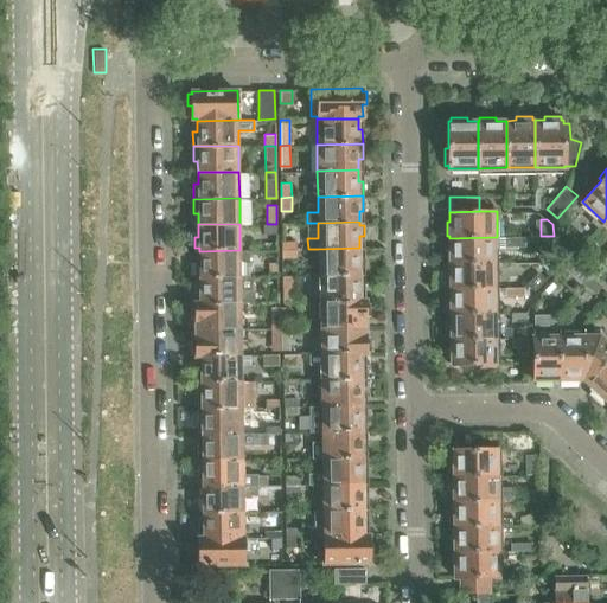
[(267,224),(263,224),(263,233),(276,233),(276,224),(267,224)]
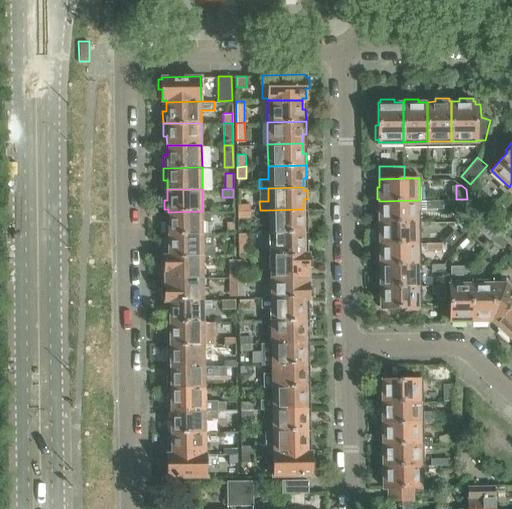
[(487,192),(477,203),(481,206),(487,212),(496,201),(487,192)]
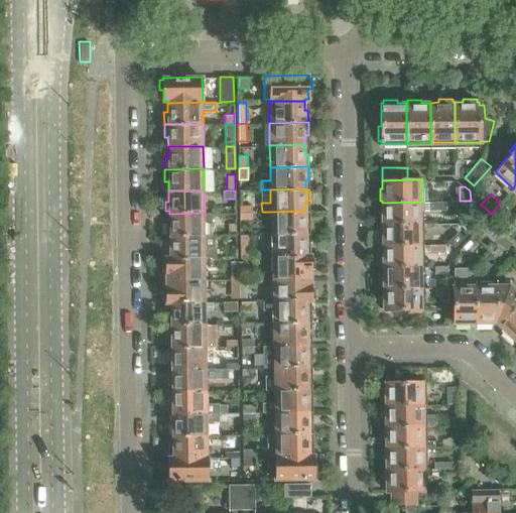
[(382,203),(382,210),(380,210),(380,222),(383,222),(383,224),(423,223),(422,202),(382,203)]
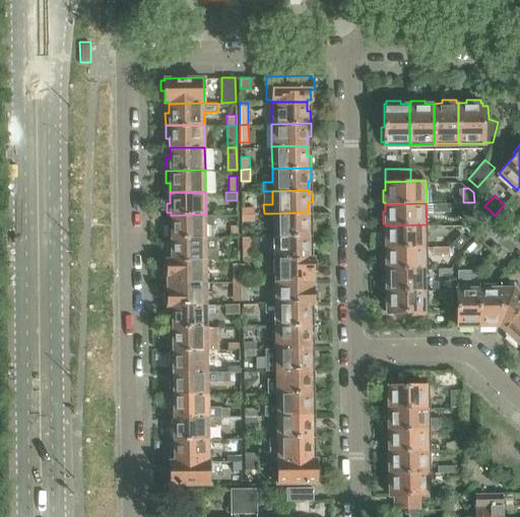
[(254,205),(241,205),(241,213),(254,213),(254,205)]
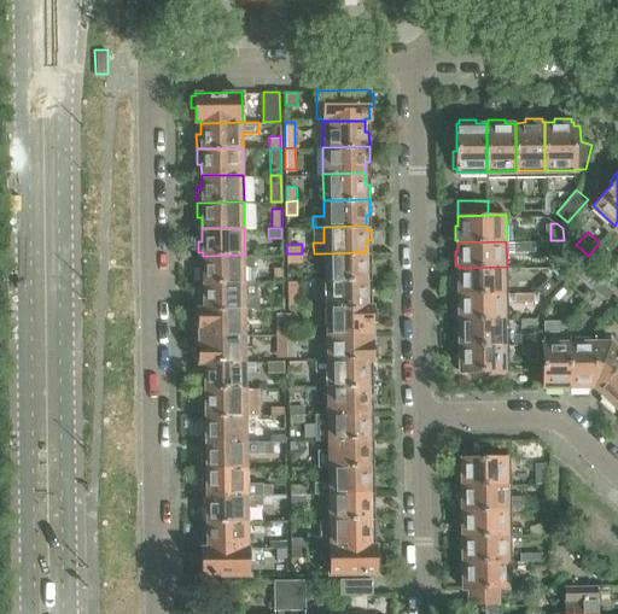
[(366,252),(324,253),(325,280),(371,280),(371,264),(366,264),(366,252)]
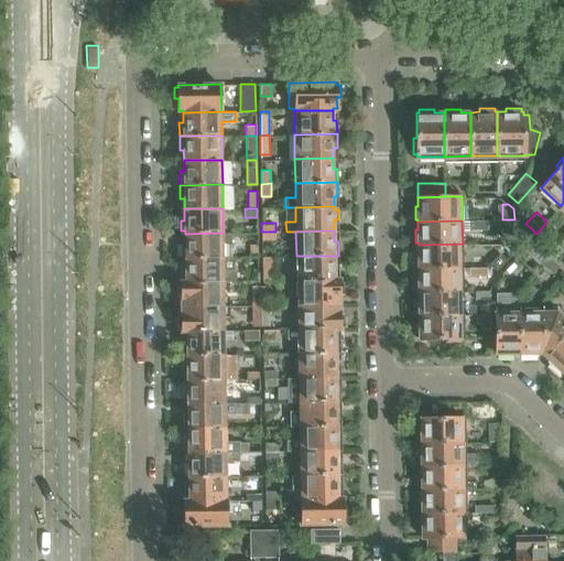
[(185,234),(185,244),(181,244),(181,258),(224,257),(224,246),(232,246),(231,233),(223,233),(185,234)]
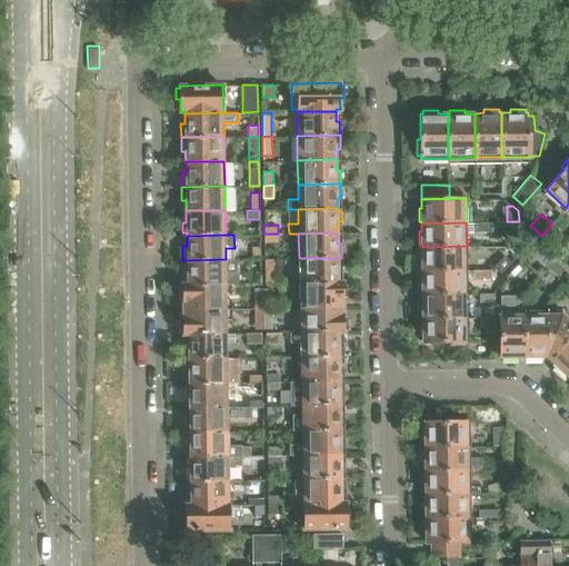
[(535,240),(526,249),(546,267),(547,266),(553,258),(538,244),(535,240)]
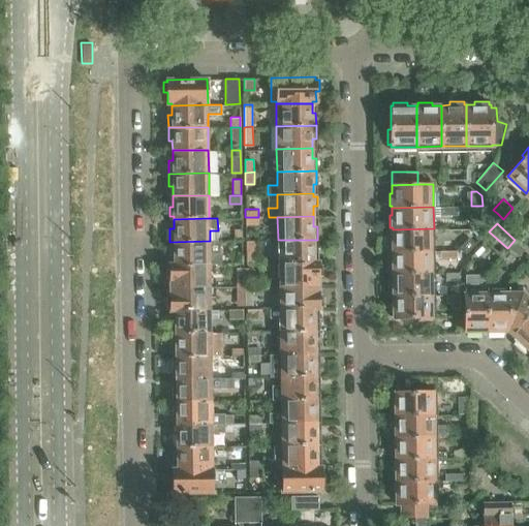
[(393,237),(390,237),(391,249),(393,249),(393,251),(434,250),(434,228),(393,229),(393,237)]
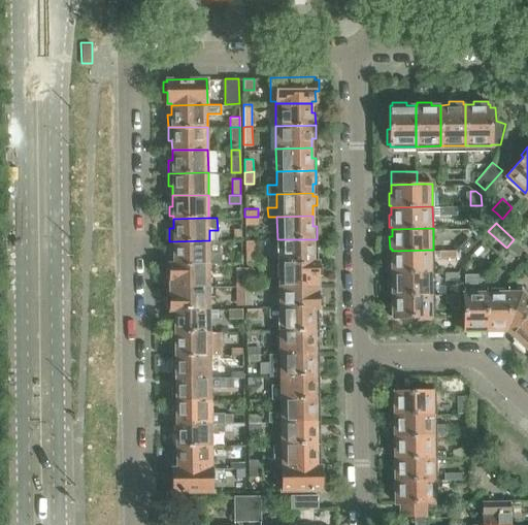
[(468,235),(459,244),(466,251),(474,241),(468,235)]
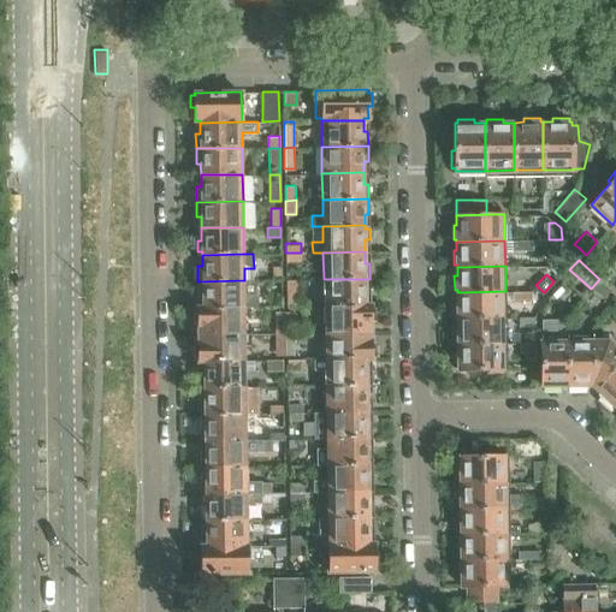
[(297,279),(286,280),(286,306),(297,306),(297,279)]
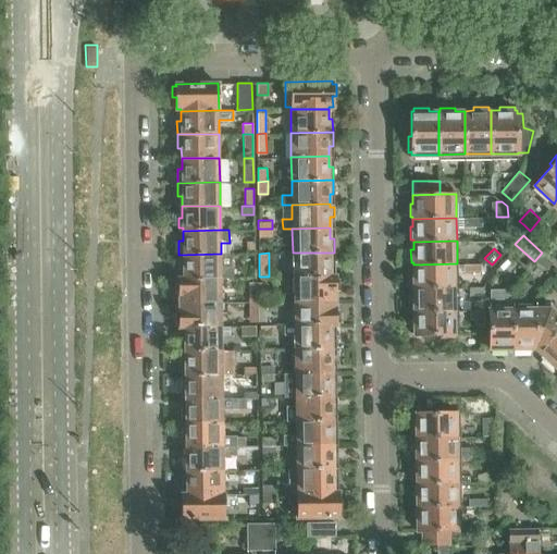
[(331,275),(331,266),(334,266),(334,253),(293,253),(293,277),(331,275)]
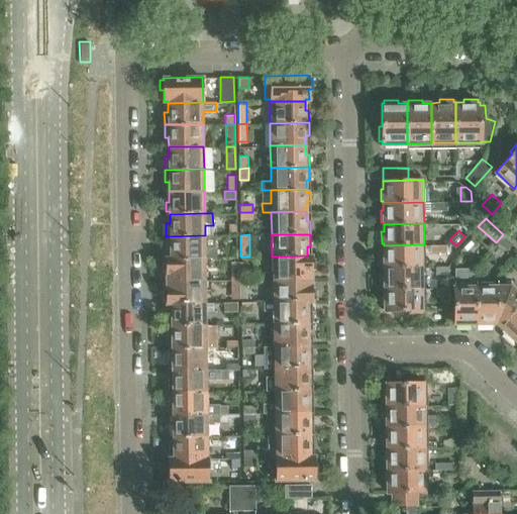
[(503,234),(497,241),(506,249),(512,243),(503,234)]
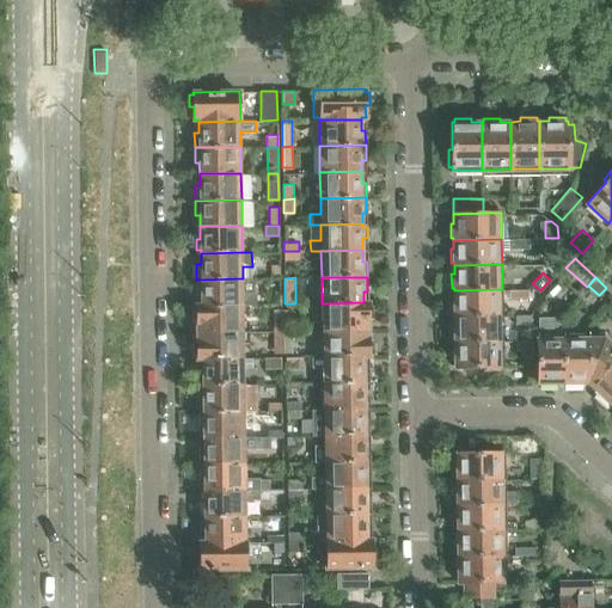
[(243,278),(196,280),(196,294),(201,294),(201,305),(243,305),(256,305),(256,292),(255,292),(255,278),(243,278)]
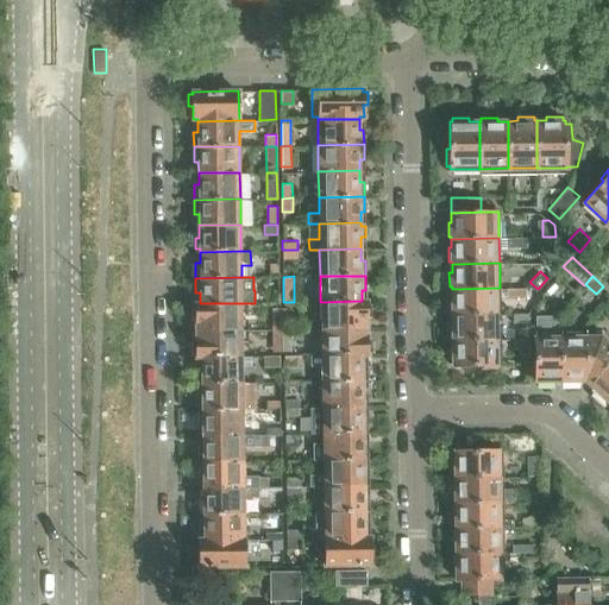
[(452,289),(452,297),(450,297),(450,313),(452,313),(452,314),(500,313),(500,288),(452,289)]
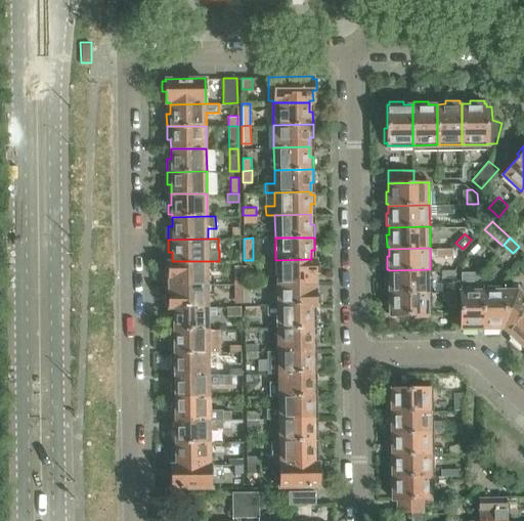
[(311,259),(275,260),(275,283),(315,281),(315,272),(319,272),(319,261),(315,261),(315,259),(311,259)]
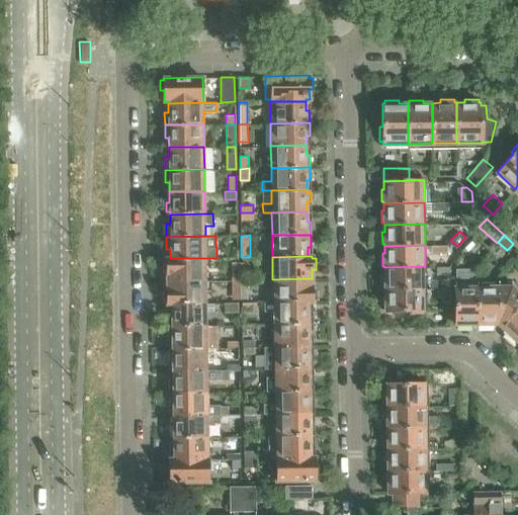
[(166,260),(163,260),(163,271),(166,271),(167,281),(205,280),(205,258),(170,258),(166,258),(166,260)]
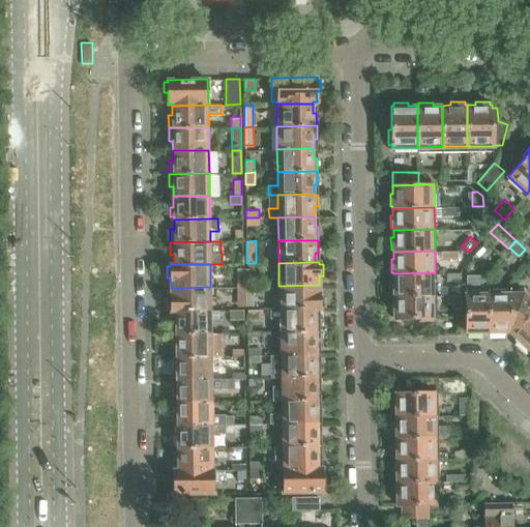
[(242,267),(236,268),(237,287),(245,286),(244,267),(242,267)]
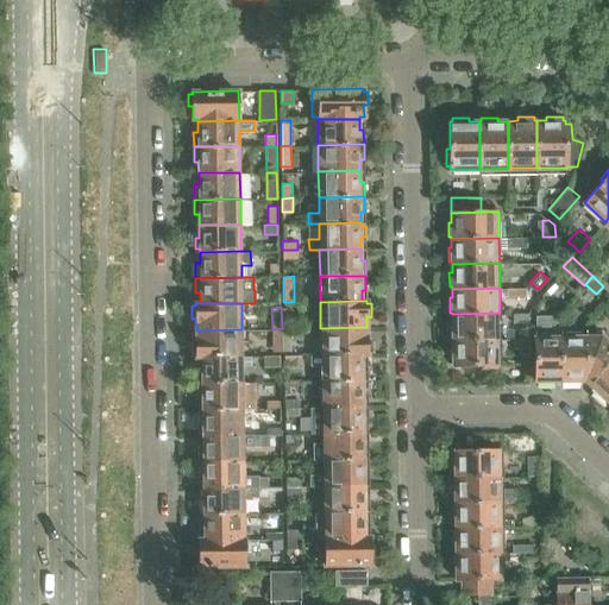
[(452,323),(450,323),(450,338),(453,338),(453,339),(501,339),(500,313),(452,314),(452,323)]
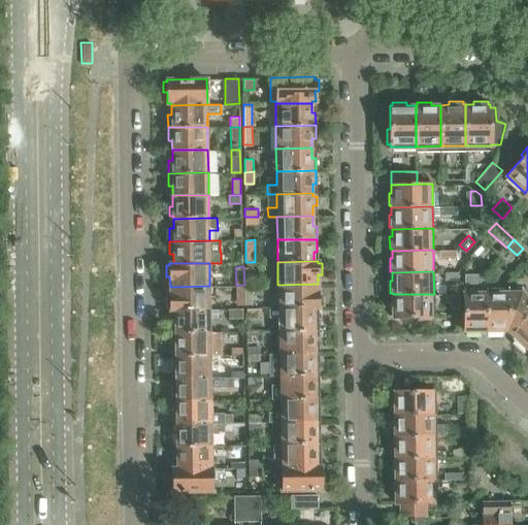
[(459,271),(444,271),(444,281),(459,280),(459,271)]
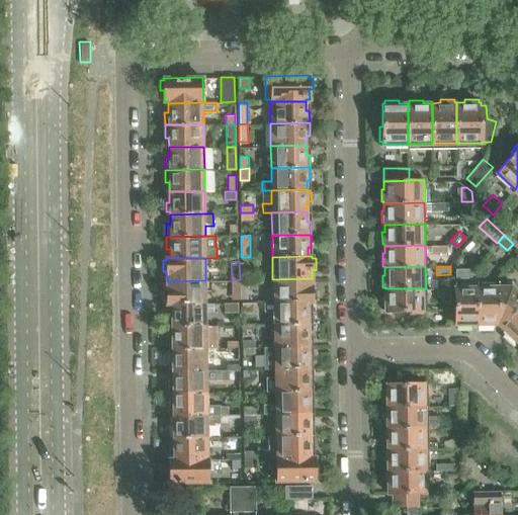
[(454,267),(454,283),(455,311),(455,324),(457,324),(457,326),(469,326),(469,323),(478,323),(477,282),(477,267),(454,267)]
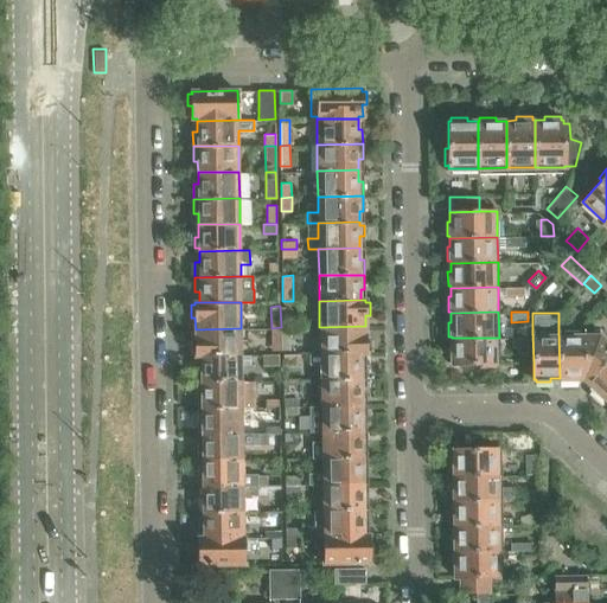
[(366,351),(370,351),(370,338),(365,338),(365,326),(319,327),(320,353),(362,352),(362,353),(366,353),(366,351)]
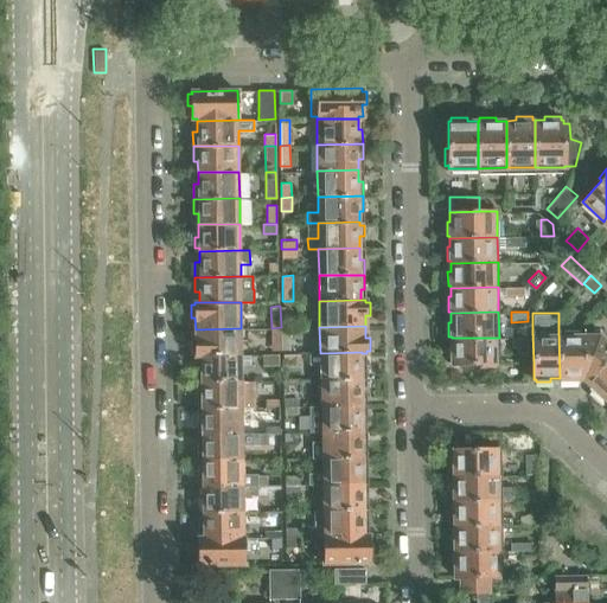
[(281,327),(272,328),(272,350),(279,350),(281,350),(281,327)]
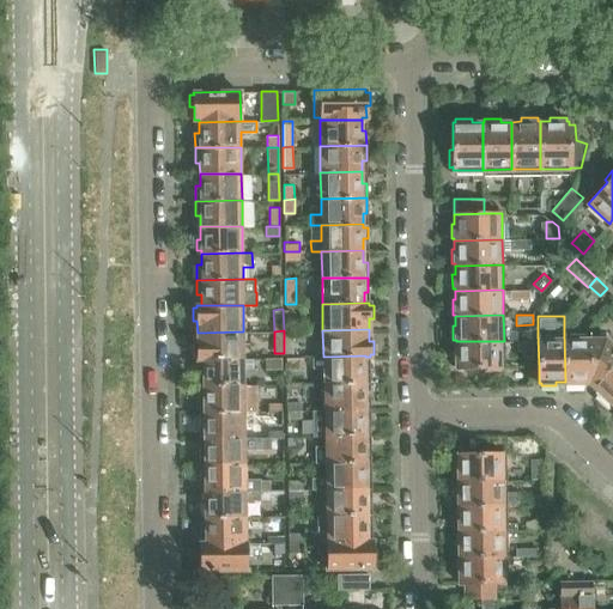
[(202,359),(244,358),(243,332),(198,333),(198,343),(193,343),(193,357),(198,357),(198,359),(202,359)]
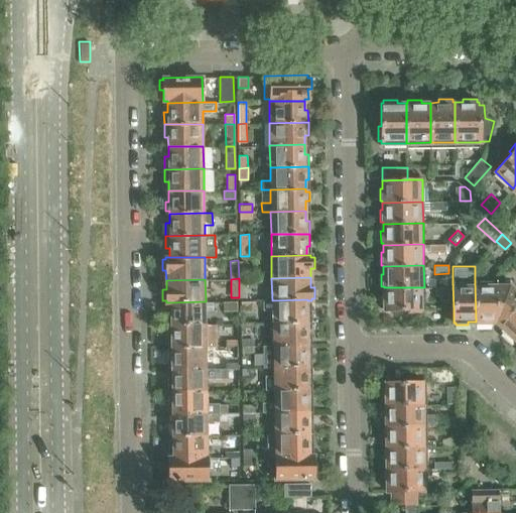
[(496,322),(497,319),(496,281),(475,281),(476,322),(477,322),(477,325),(490,325),(490,322),(496,322)]
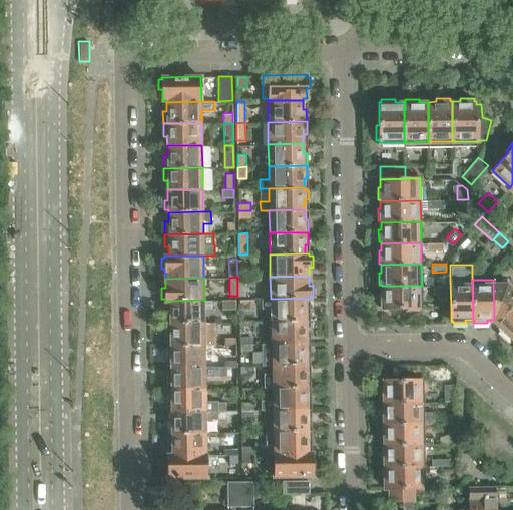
[(494,318),(493,320),(502,329),(501,331),(510,339),(511,337),(512,338),(512,337),(512,284),(508,280),(493,280),(494,318)]
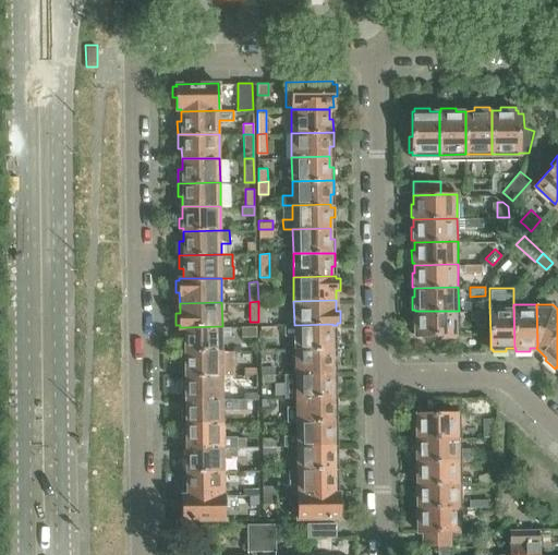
[(415,320),(412,320),(413,333),(415,333),(415,335),(441,335),(441,337),(455,337),(455,334),(459,334),(459,311),(415,311),(415,320)]
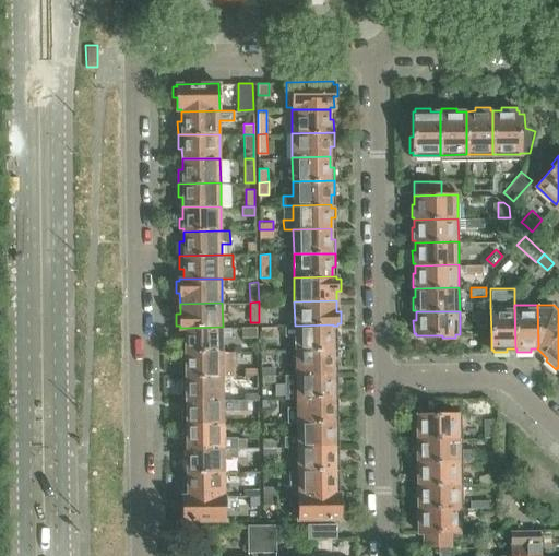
[(333,324),(295,326),(285,326),(285,335),(295,335),(295,350),(337,349),(336,335),(333,335),(333,326),(333,324)]
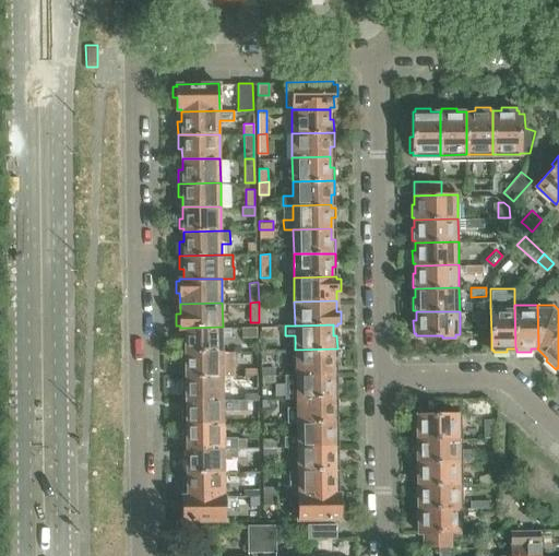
[(185,328),(185,338),(180,338),(181,352),(223,351),(223,327),(185,328)]
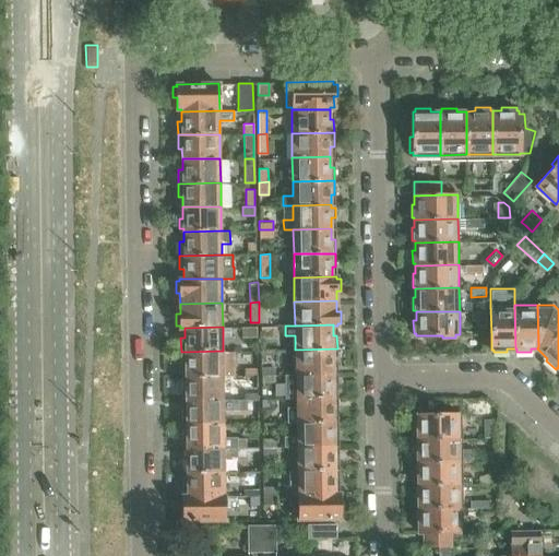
[(257,327),(242,327),(242,336),(257,335),(257,327)]
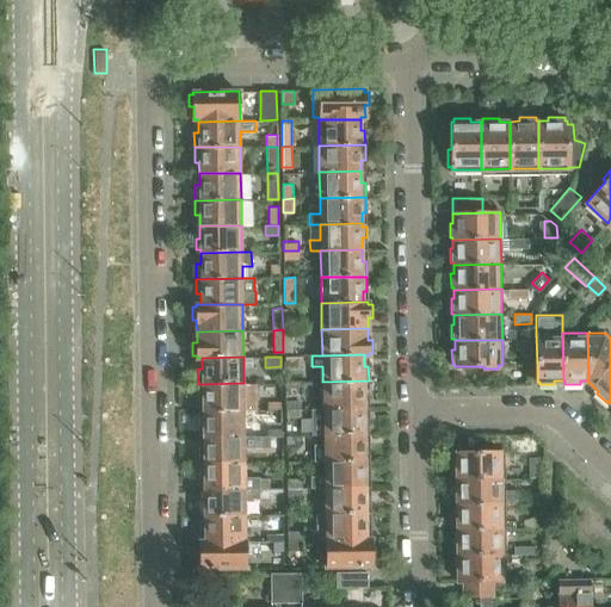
[(364,396),(369,396),(369,381),(322,382),(322,408),(364,408),(364,396)]
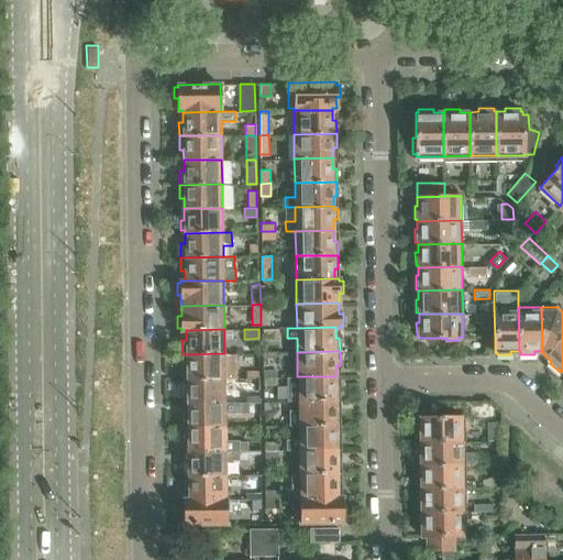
[(224,353),(183,354),(183,368),(186,368),(187,377),(224,377),(235,377),(235,353),(224,353)]
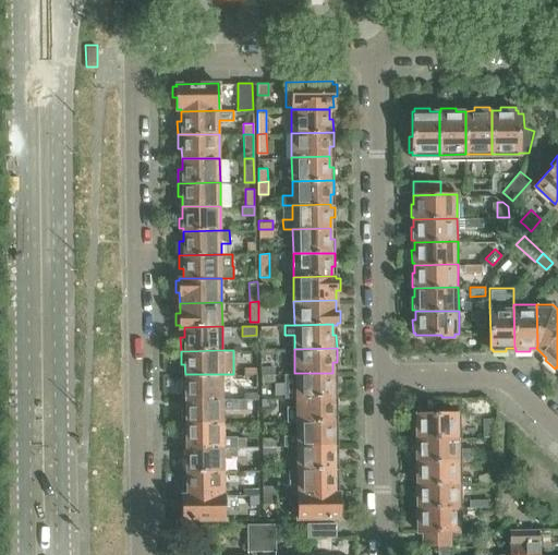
[(275,365),(261,365),(262,374),(275,373),(275,365)]
